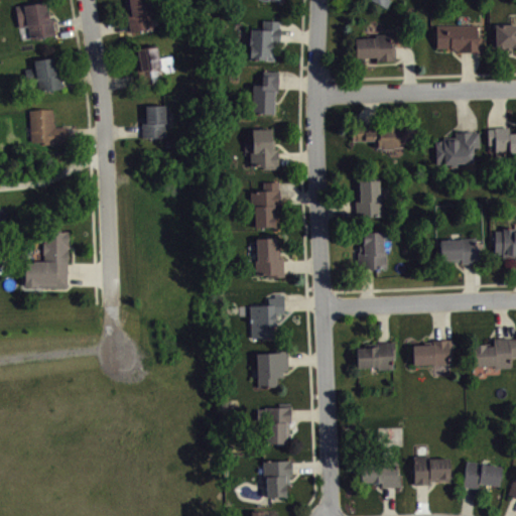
[(129,31),(155,27),(150,0),(128,0),(130,14),(127,15),(129,31)]
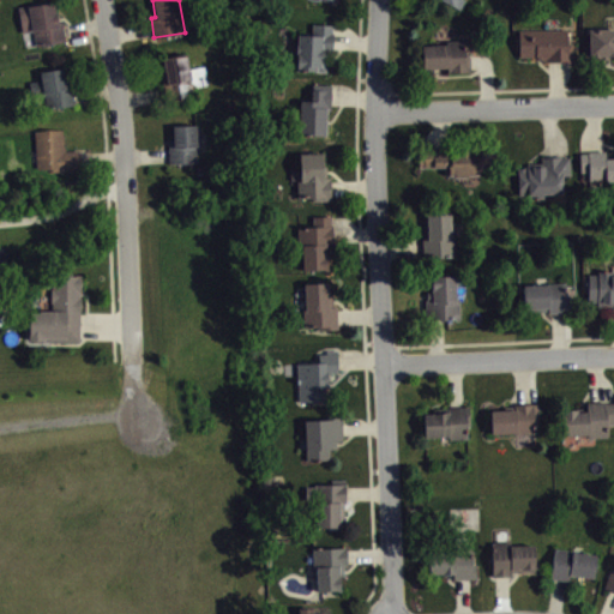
[(440,0),(458,10),(464,0),(440,0)]
